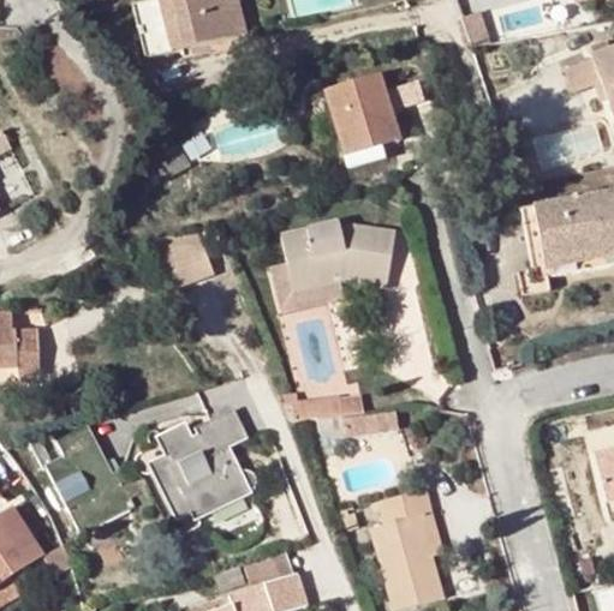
[(155,0),(137,5),(148,55),(232,35),(224,0),(155,0)]
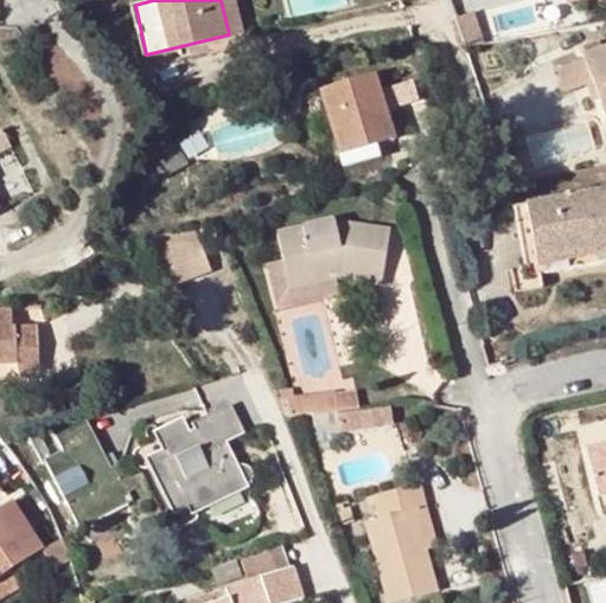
[(221,0),(229,34),(241,32),(233,0),(221,0)]
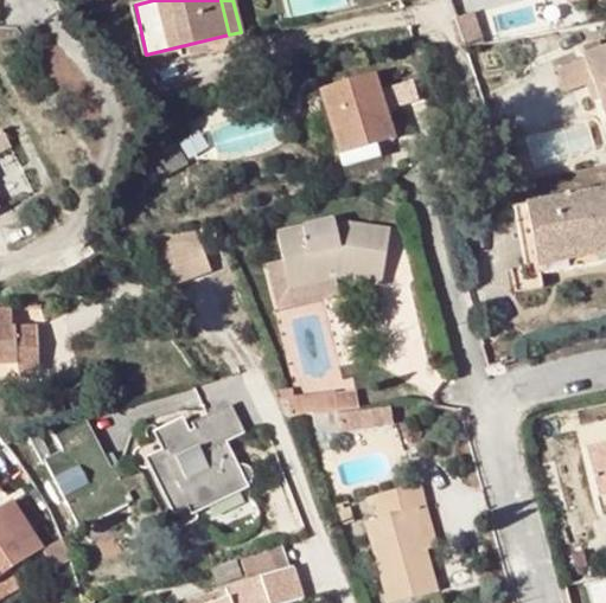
[(476,8),(457,12),(466,44),(483,42),(476,8)]
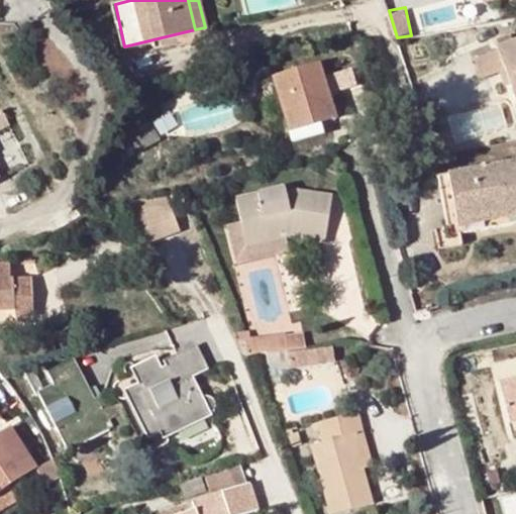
[(515,35),(498,42),(500,48),(506,67),(515,95),(515,35)]
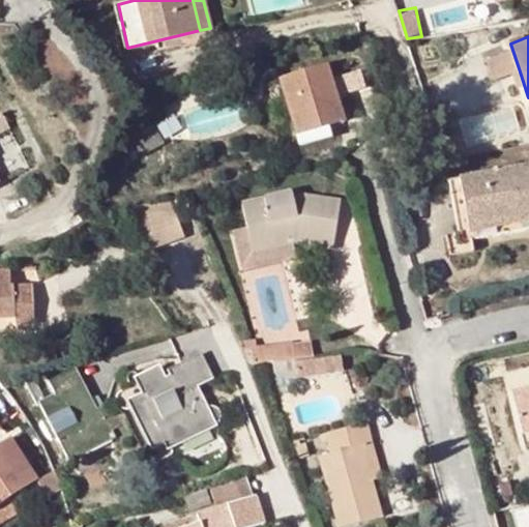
[(519,68),(512,50),(491,56),(499,77),(519,68)]
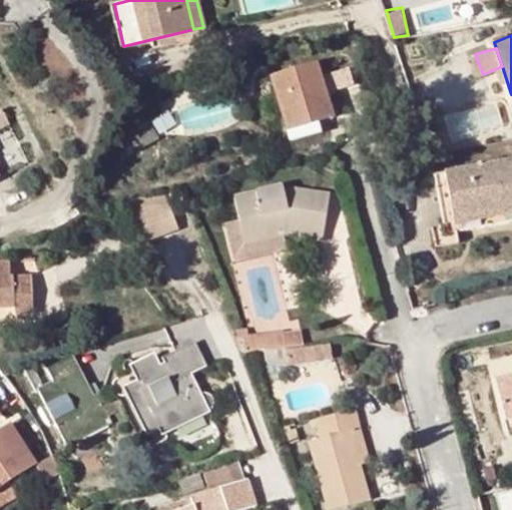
[(318,60),(273,72),(289,129),(320,120),(333,116),(318,60)]
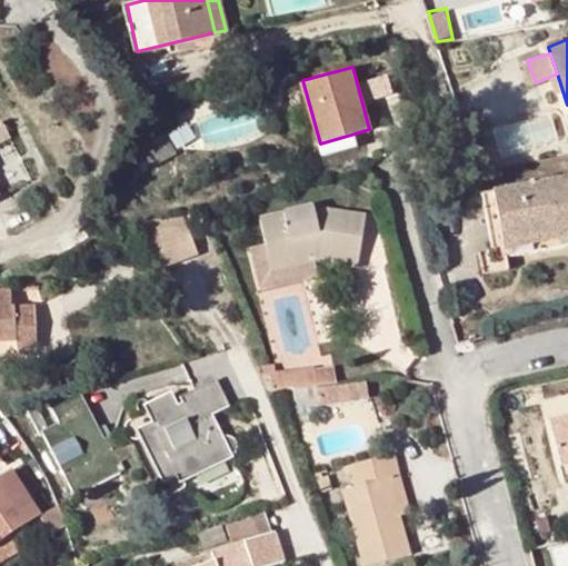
[(368,81),(372,96),(392,90),(388,76),(368,81)]
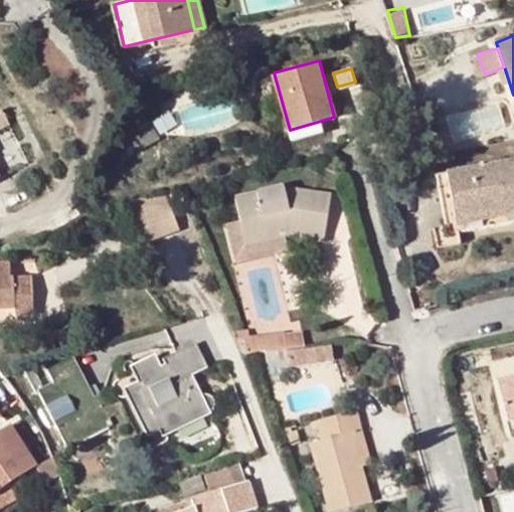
[(3,109),(0,110),(0,128),(10,123),(3,109)]
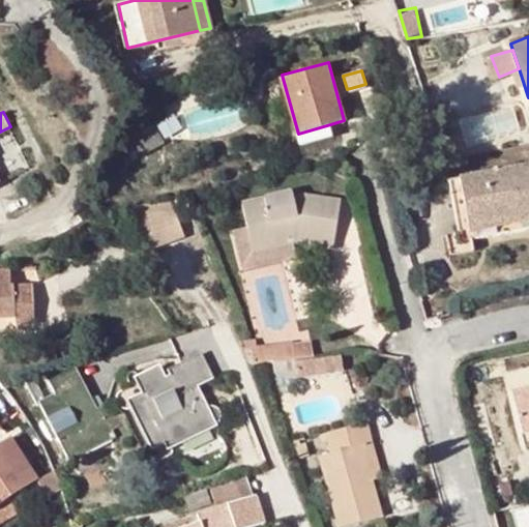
[(154,123),(135,134),(143,152),(163,141),(154,123)]
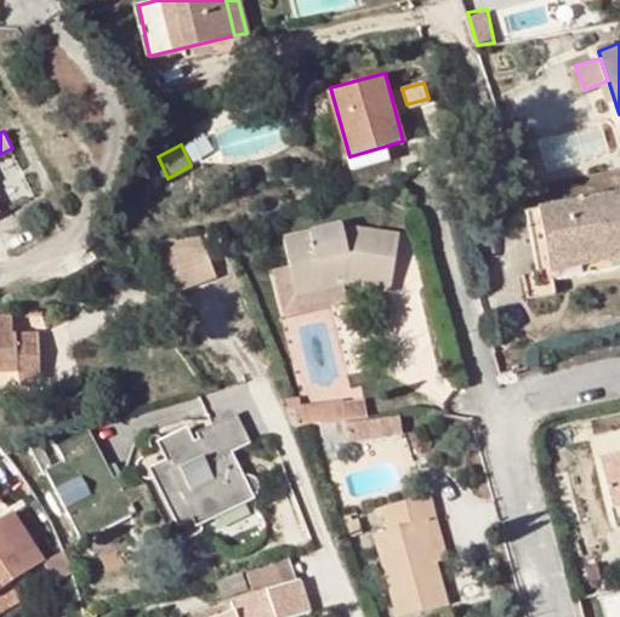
[(391,158),(387,146),(350,156),(353,170),(391,158)]
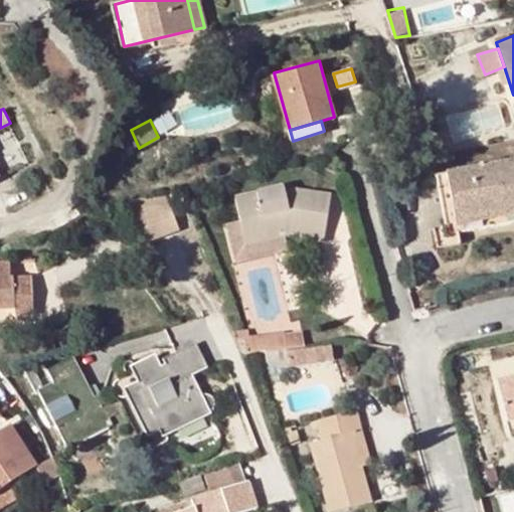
[(513,158),(448,171),(456,217),(506,208),(507,215),(513,213),(513,158)]
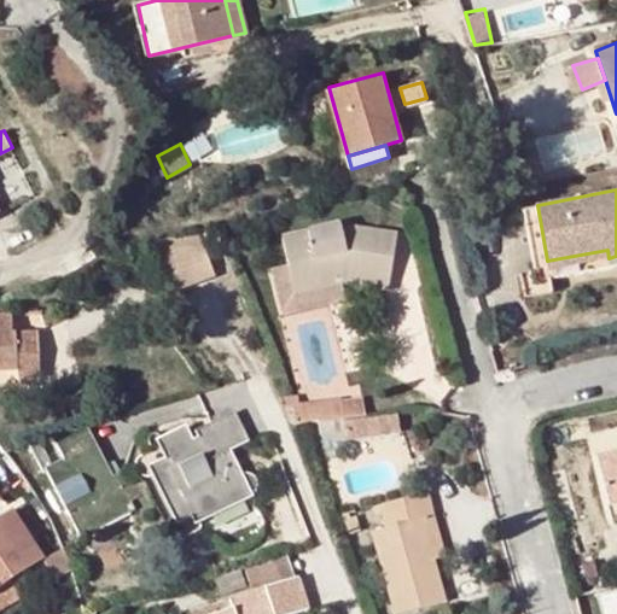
[(547,261),(537,205),(525,208),(536,267),(541,267),(541,272),(549,270),(547,261)]
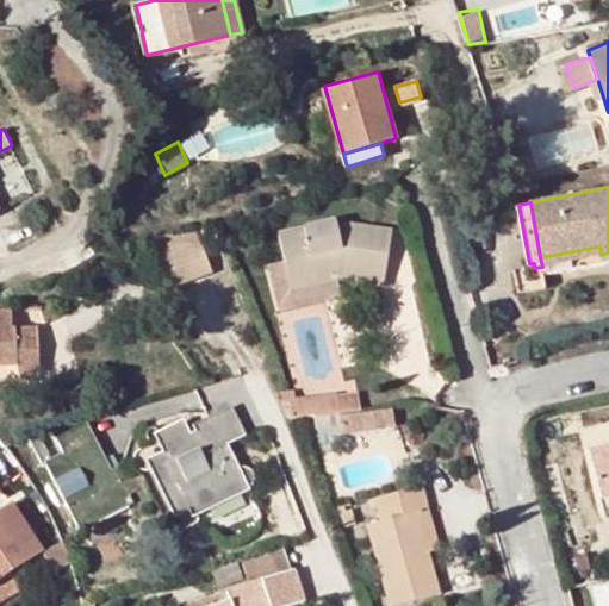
[(335,220),(280,232),(286,252),(293,286),(343,275),(384,281),(392,229),(340,219),(335,220)]
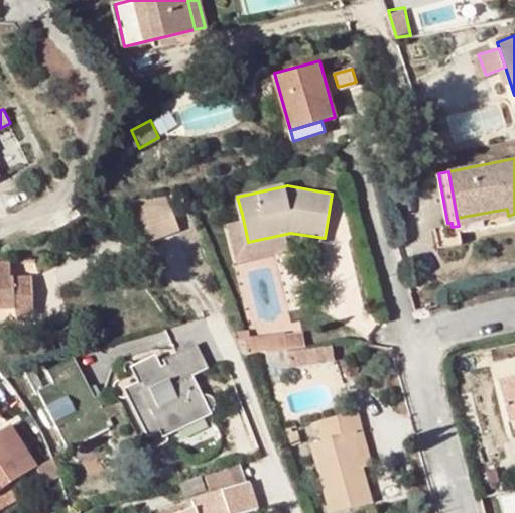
[(168,191),(130,199),(133,210),(146,207),(170,200),(168,191)]
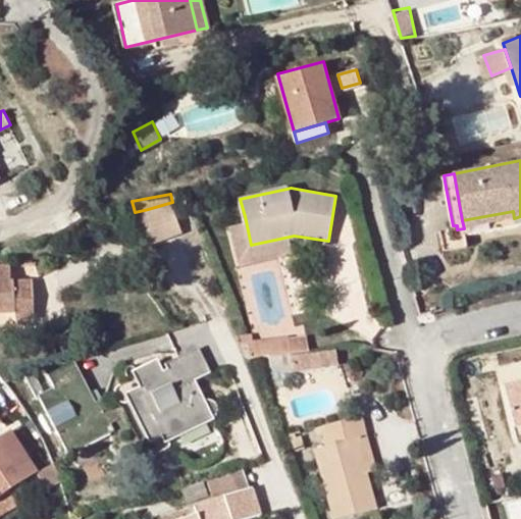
[(148,209),(155,238),(180,229),(172,202),(148,209)]
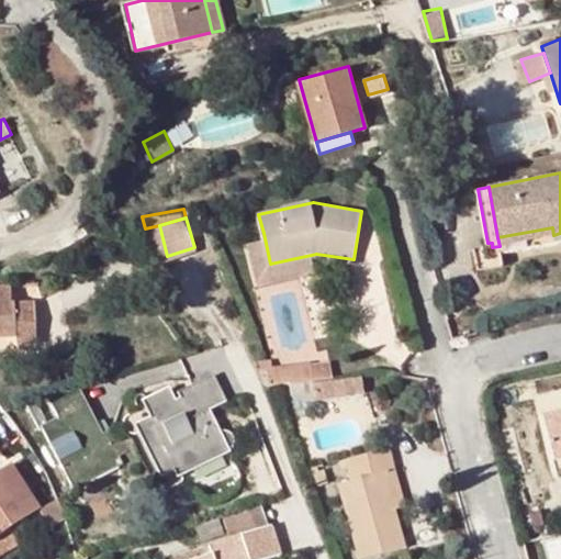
[(167,256),(159,225),(145,228),(154,259),(167,256)]
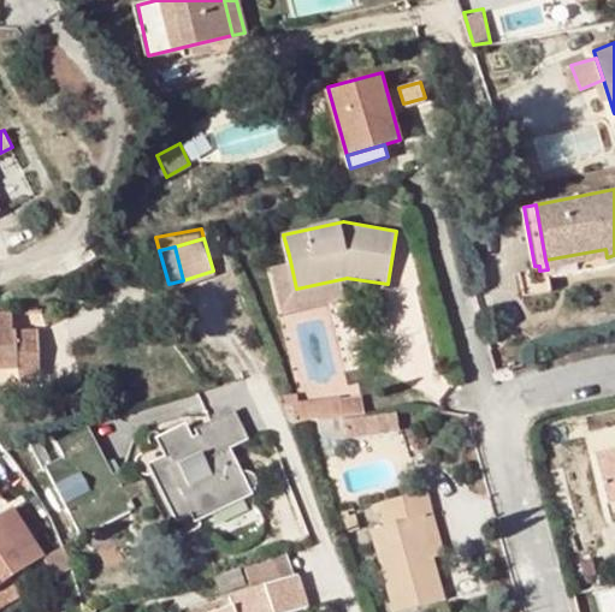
[(548,269),(607,257),(605,249),(545,260),(548,269)]
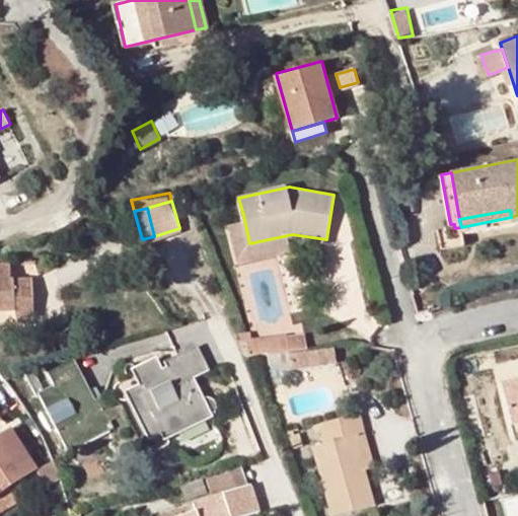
[(323,256),(326,239),(292,234),(249,243),(243,215),(230,217),(238,263),(291,252),(323,256)]
